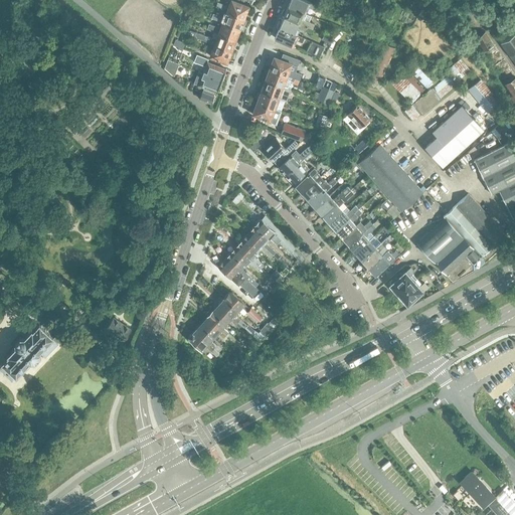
[(216,7),(225,11),(244,18),(249,6),(238,2),(238,0),(229,0),(227,6),(218,2),(216,7)]
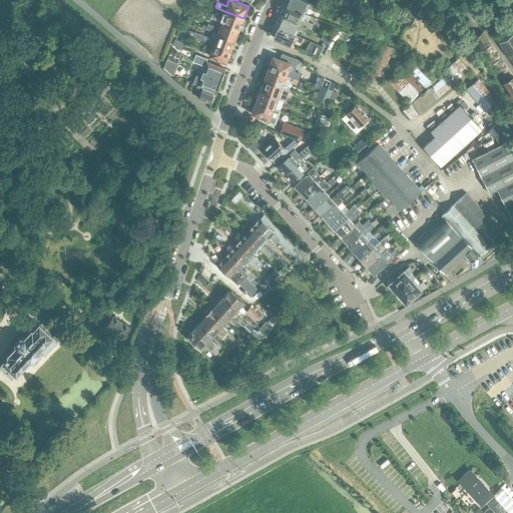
[(304,0),(289,0),(287,5),(305,13),(307,7),(321,13),(323,8),(322,8),(312,3),(304,0)]
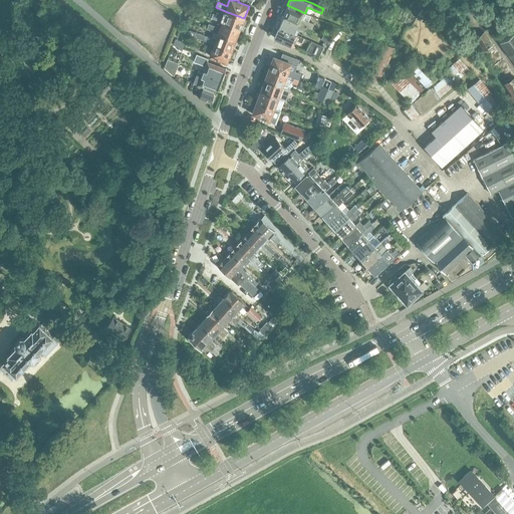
[(418,14),(427,19),(433,7),(425,2),(418,14)]
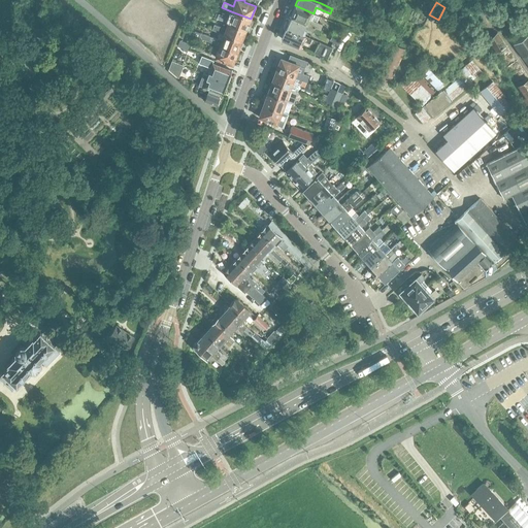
[(314,13),(295,5),(290,17),(315,27),(320,30),(323,25),(317,22),(319,17),(314,13)]
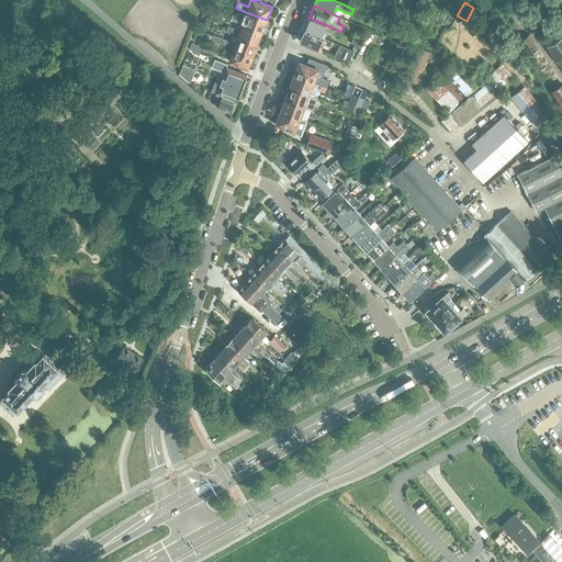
[(267,20),(246,12),(244,19),(233,14),(232,20),(242,23),(262,31),(267,20)]
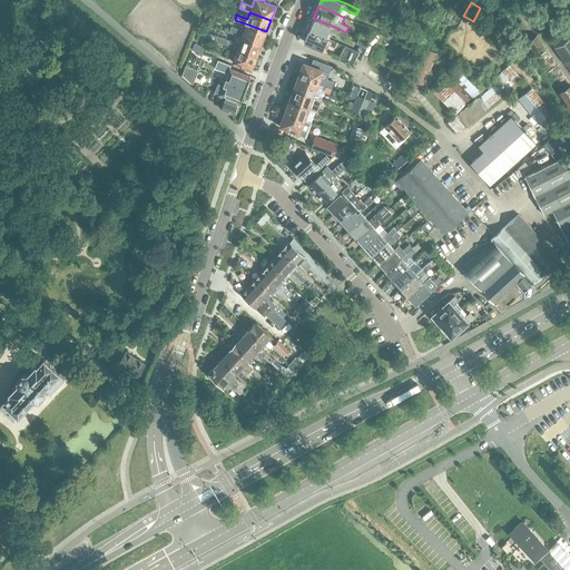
[(313,18),(308,29),(328,38),(331,31),(337,35),(340,29),(313,18)]
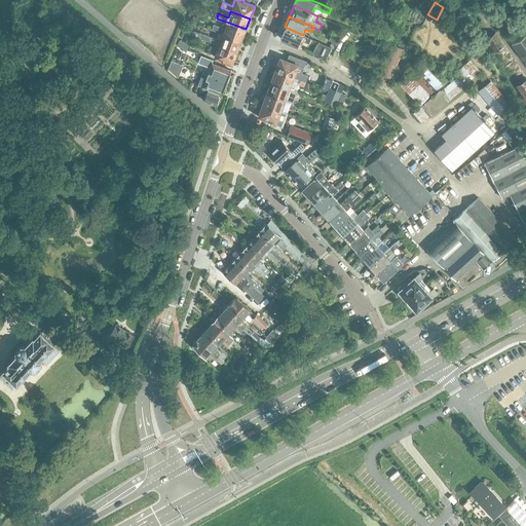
[(246,29),(226,22),(224,29),(213,25),(212,30),(222,34),(241,41),(246,29)]
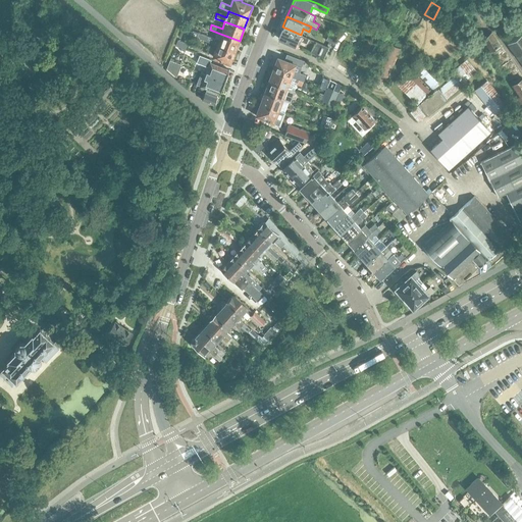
[(301,35),(282,27),(277,38),(298,47),(300,41),(306,43),(308,38),(301,35)]
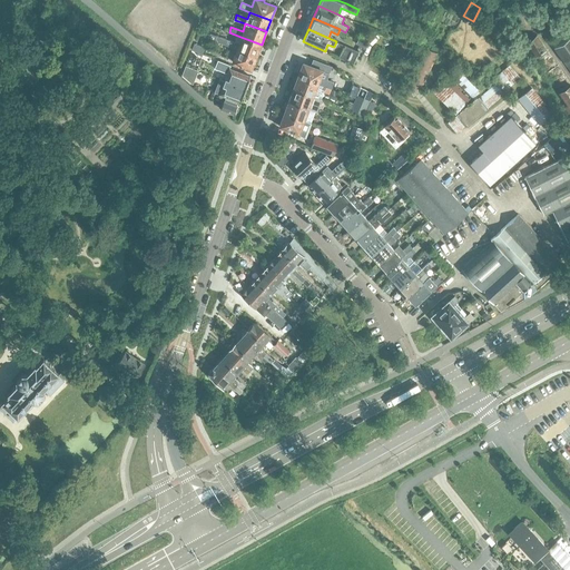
[(558,88),(569,80),(537,35),(526,41),(529,46),(558,88)]
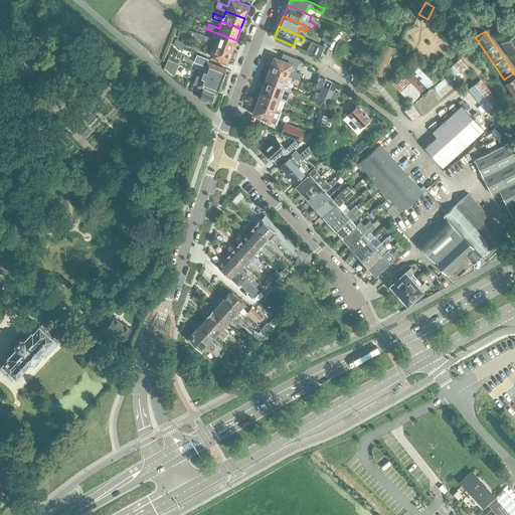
[(514,62),(514,31),(500,42),(514,62)]
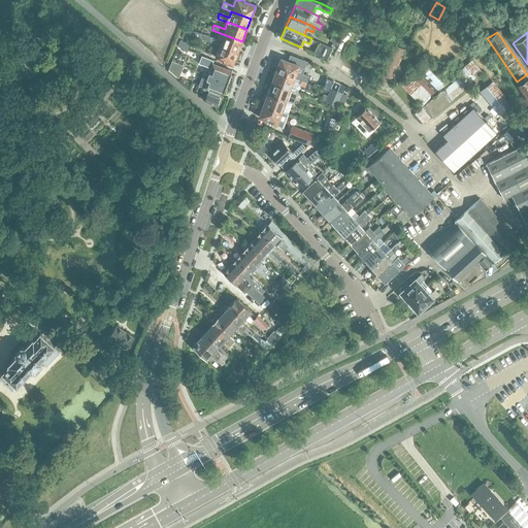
[(242,41),(223,34),(221,40),(209,36),(202,33),(200,38),(208,41),(219,45),(237,53),(242,41)]
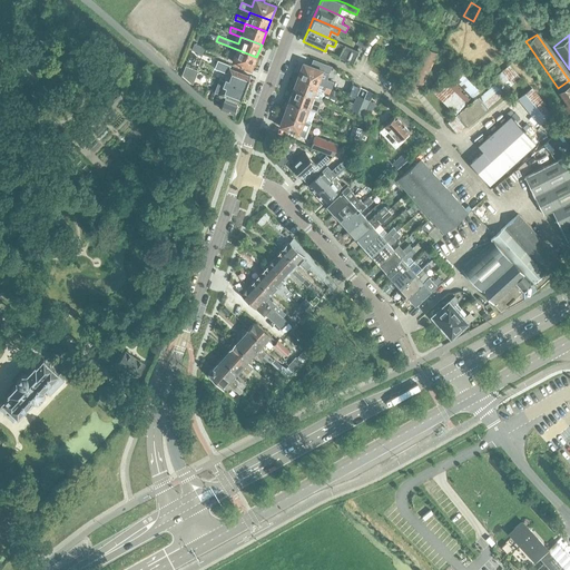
[(355,43),(364,49),(367,42),(359,37),(355,43)]
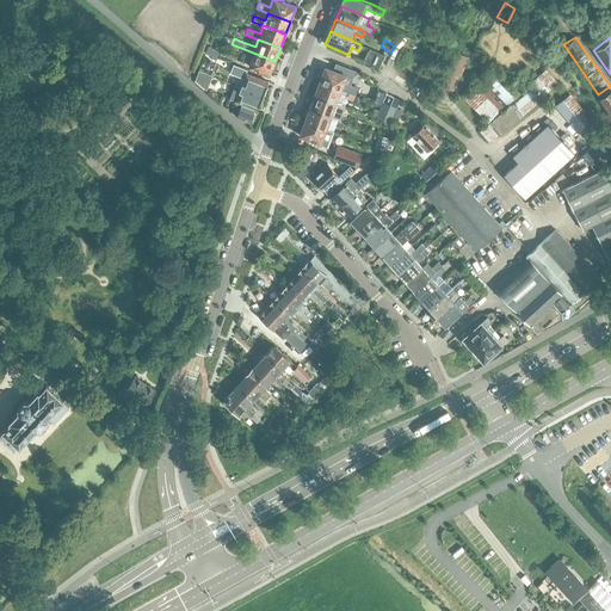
[(432,44),(425,59),(433,62),(439,48),(432,44)]
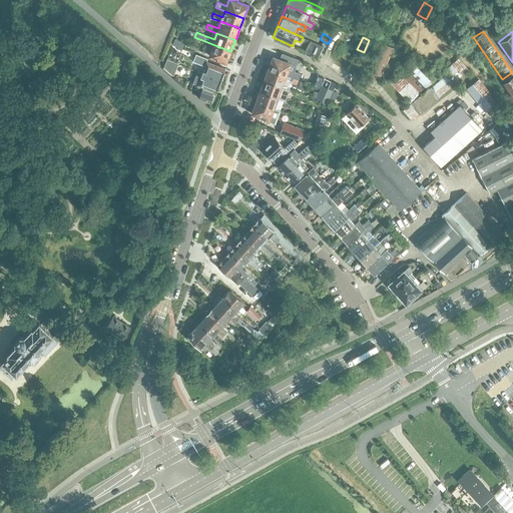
[(332,38),(327,49),(333,51),(337,40),(332,38)]
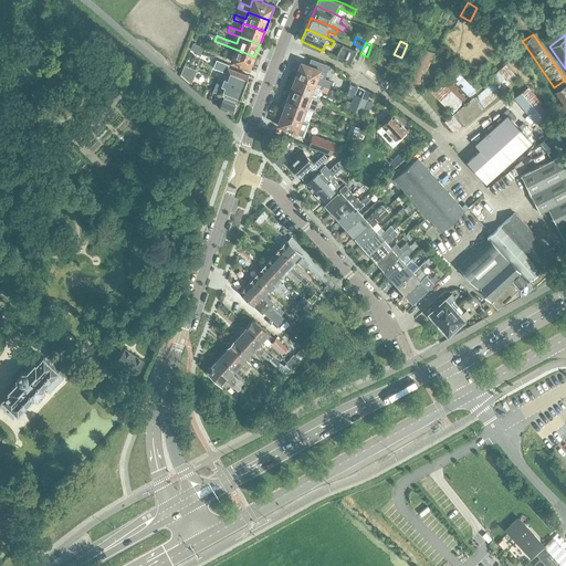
[(356,51),(342,44),(338,50),(336,56),(350,63),(356,51)]
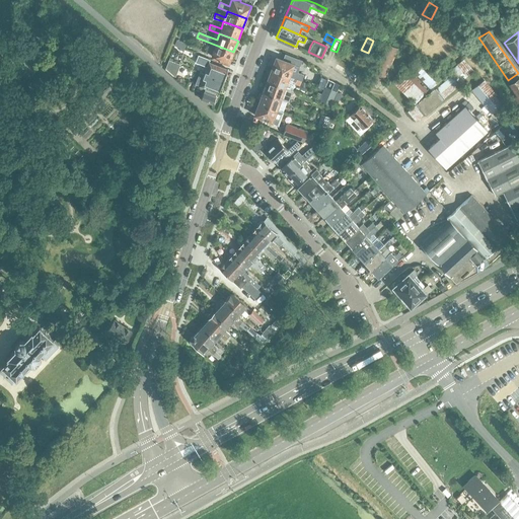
[(341,41),(337,52),(343,55),(347,44),(341,41)]
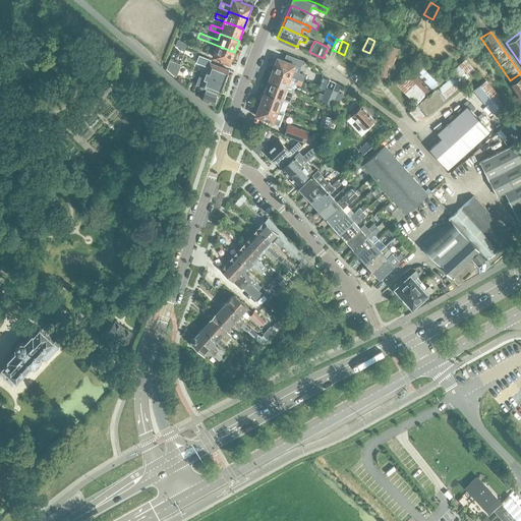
[(387,42),(371,76),(385,81),(400,48),(387,42)]
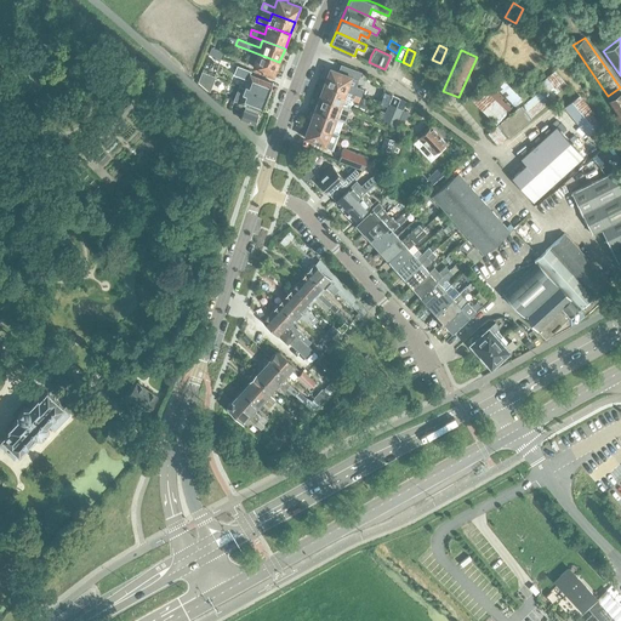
[(415,52),(410,66),(417,69),(422,56),(415,52)]
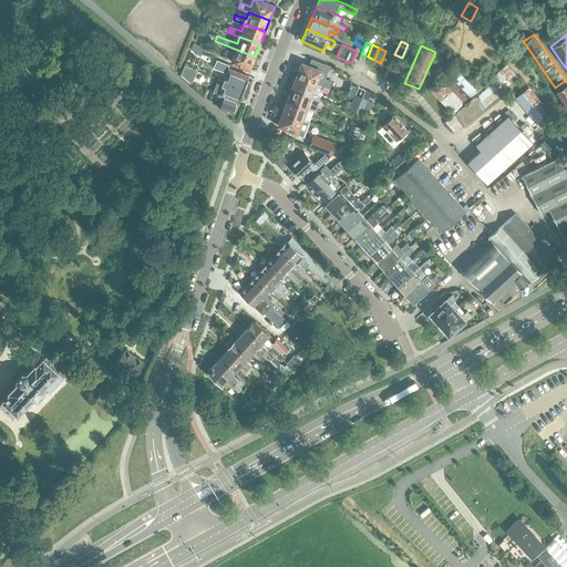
[(255,57),(235,49),(229,62),(249,70),(255,57)]
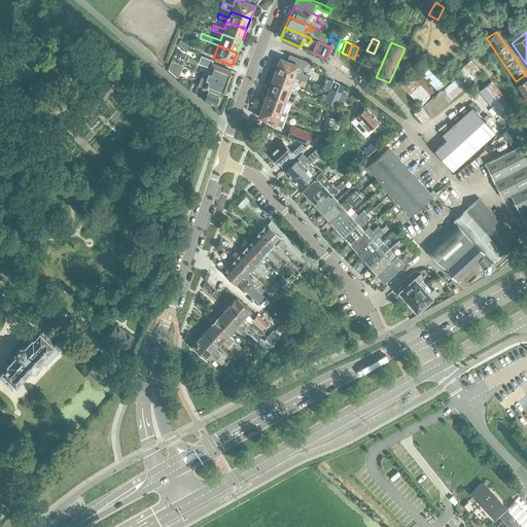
[(358,47),(354,59),(359,61),(364,49),(358,47)]
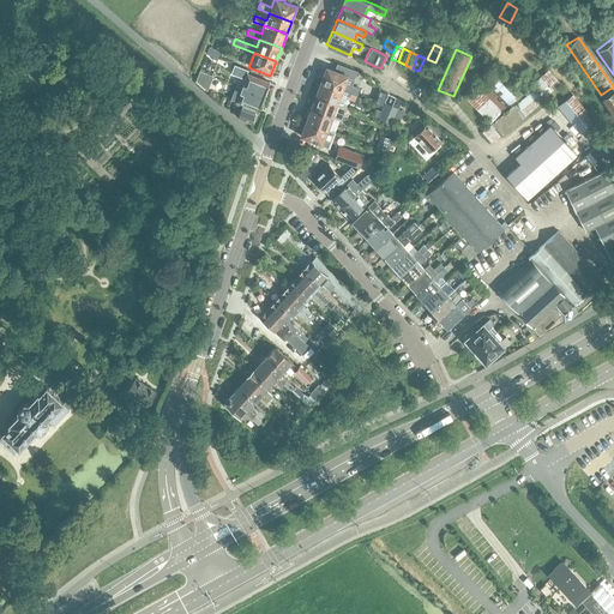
[(425,58),(419,71),(426,74),(432,61),(425,58)]
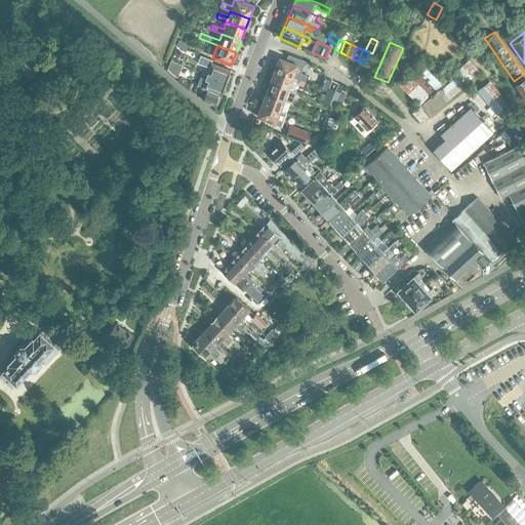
[(274,70),(304,81),(305,81),(308,75),(301,73),(306,61),(288,54),(286,59),(279,56),(274,70)]
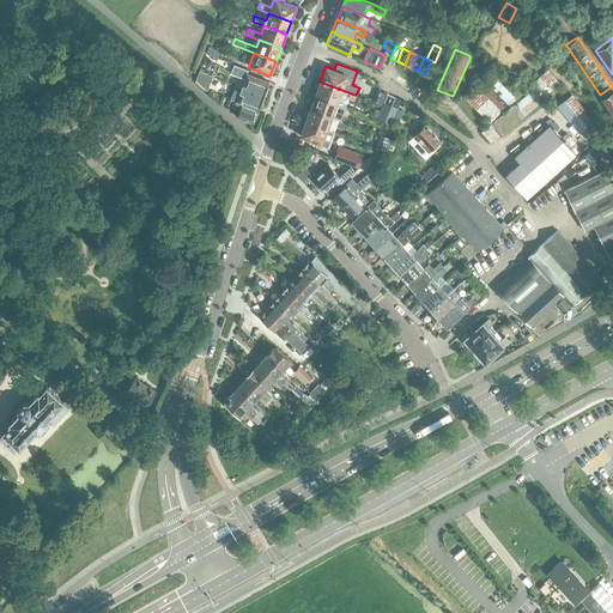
[(484,72),(480,77),(508,105),(519,93),(497,72),(490,66),(484,72)]
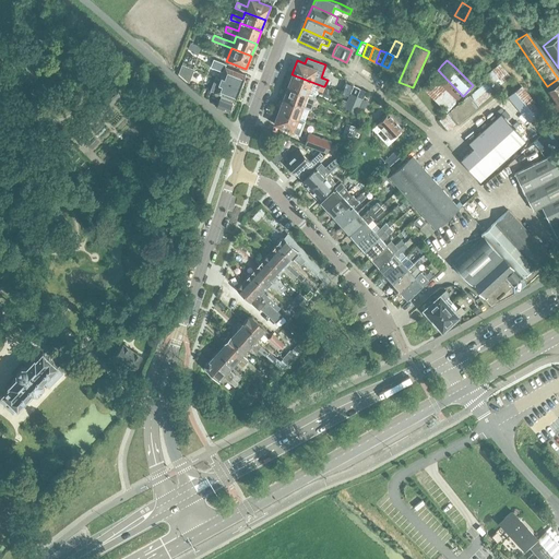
[(222,80),(240,86),(240,85),(242,85),(244,81),(242,79),(245,74),(212,61),(210,67),(224,72),(222,80)]
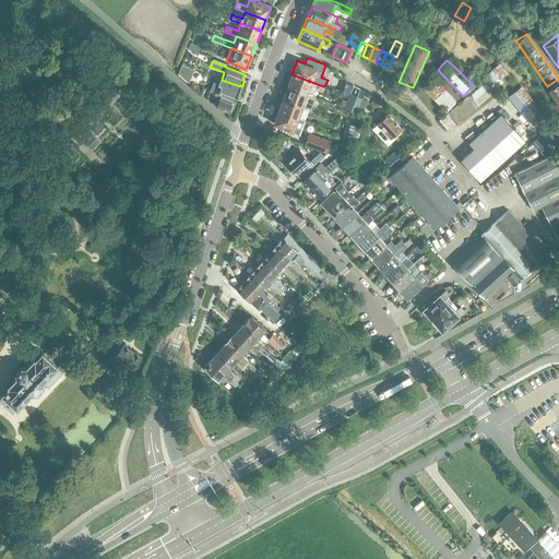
[(495,91),(494,90),(502,83),(510,76),(500,63),(483,78),(486,81),(470,95),(468,94),(439,120),(448,130),(455,122),(456,123),(478,105),(495,91)]
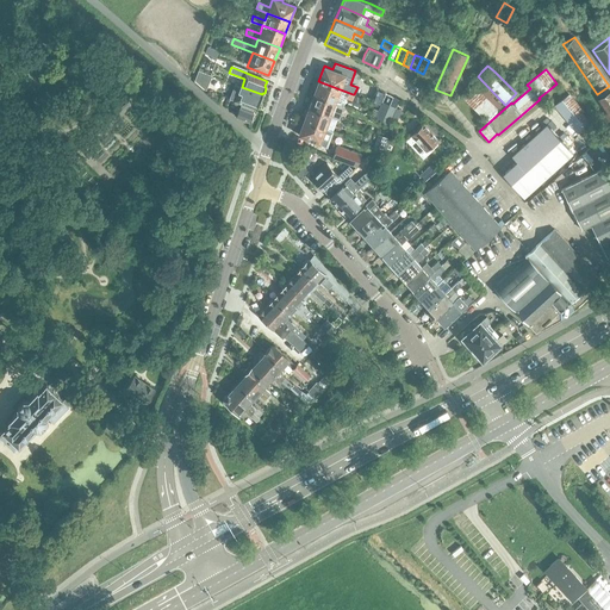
[(211,76),(199,72),(195,81),(206,89),(211,76)]
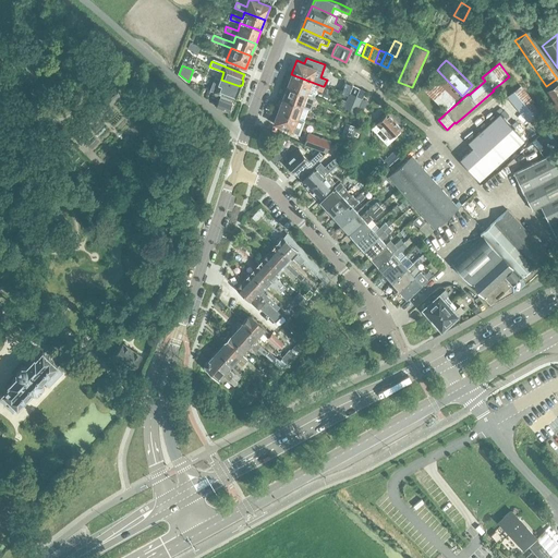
[(323,86),(291,74),(287,86),(307,94),(310,86),(315,88),(314,88),(320,91),(323,86)]
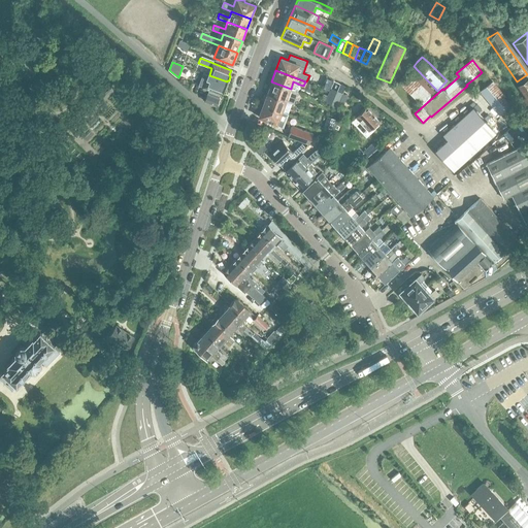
[(227,81),(209,75),(203,73),(198,86),(209,90),(219,93),(222,94),(224,89),(226,88),(227,85),(227,83),(227,81)]
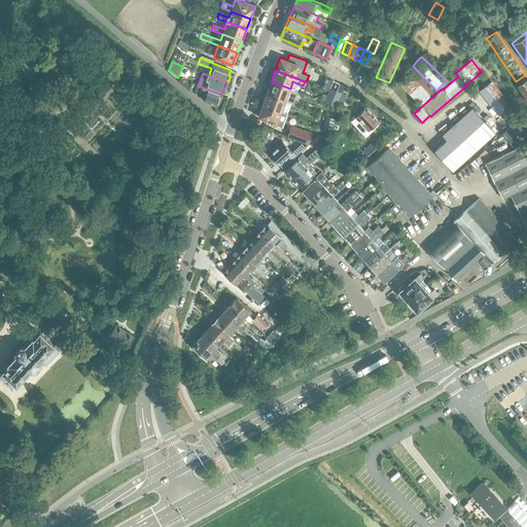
[(526,113),(526,78),(517,85),(524,97),(520,100),(526,110),(526,112),(526,113)]
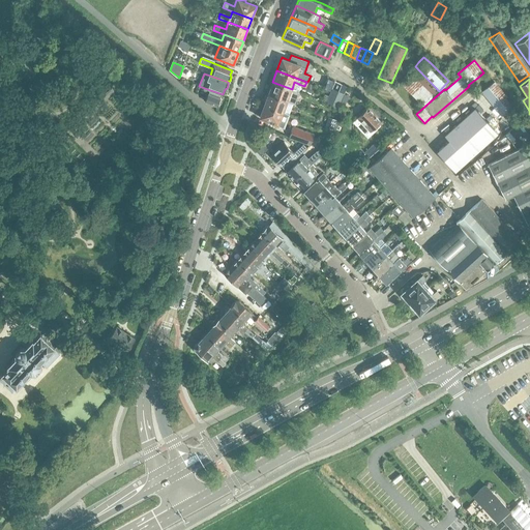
[(495,81),(481,92),(494,107),(507,96),(495,81)]
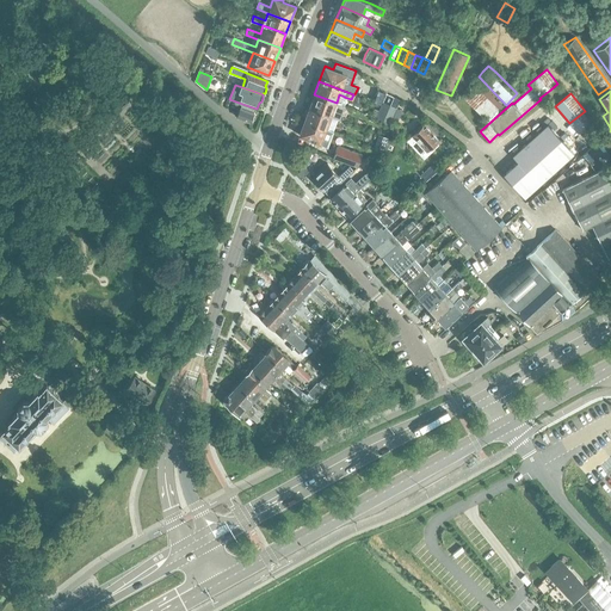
[(337,103),(314,94),(309,109),(332,116),(332,115),(333,116),(334,111),(333,111),(337,103)]
